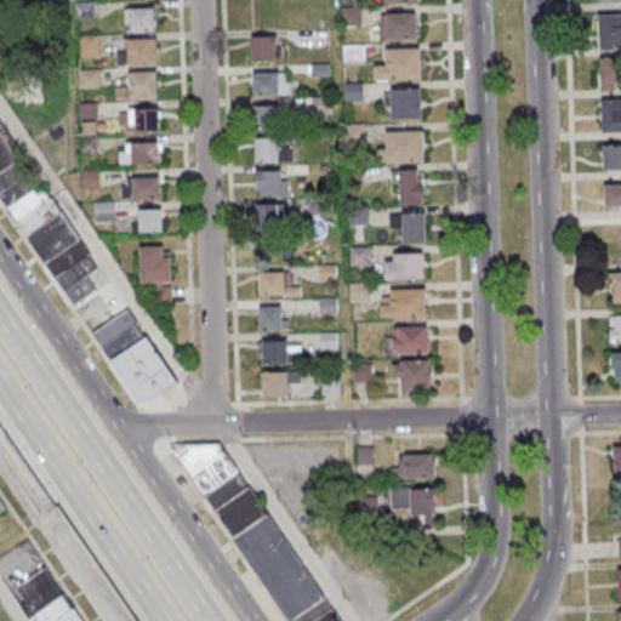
[(342,26),(362,26),(362,6),(342,6),(342,26)]
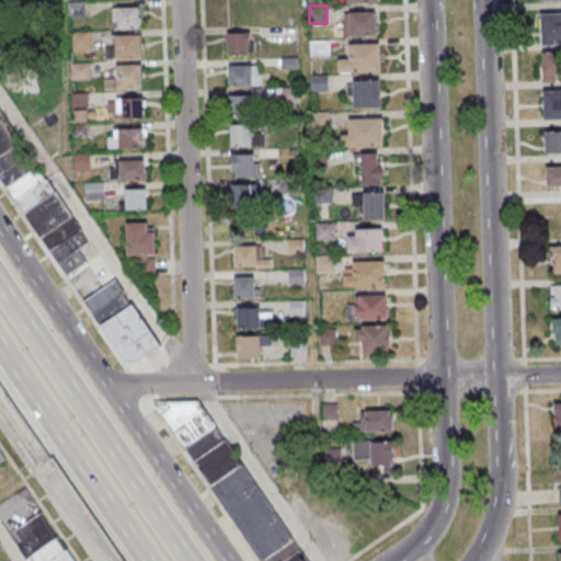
[(139,7),(114,7),(114,26),(139,26),(139,7)]
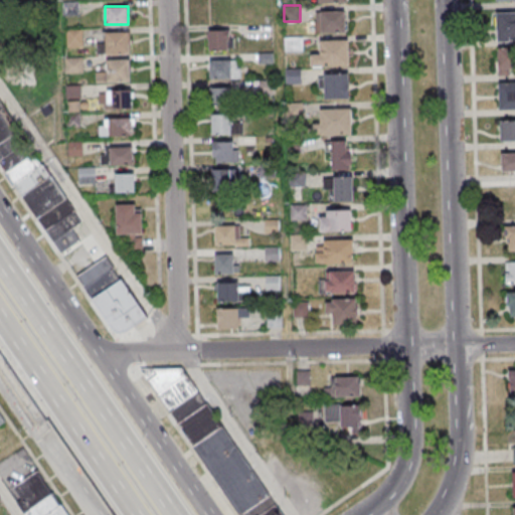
[(316,32),(345,32),(345,11),(316,11),(316,32)]
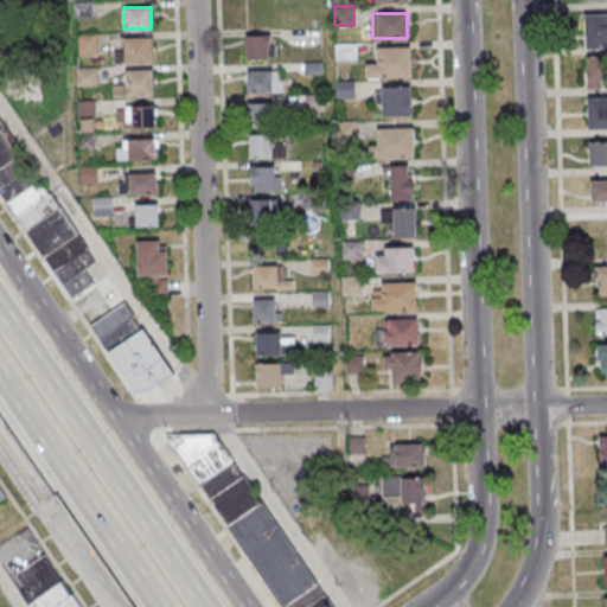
[(606,48),(606,13),(585,14),(585,48),(606,48)]
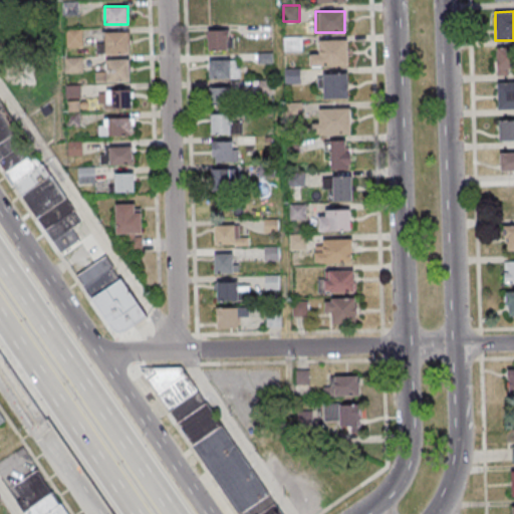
[(208,49),(229,49),(229,29),(208,29),(208,49)]
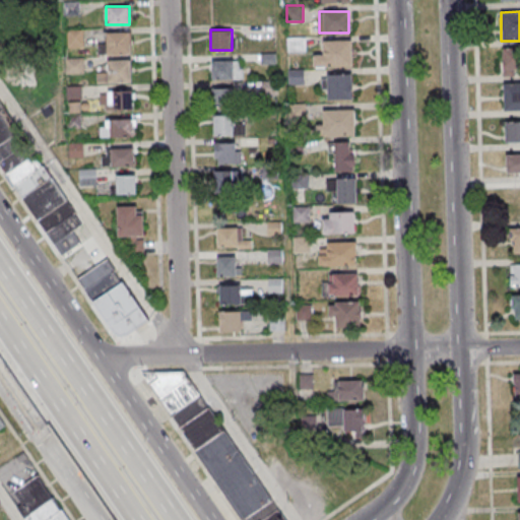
[(130,54),(130,31),(106,31),(106,42),(100,42),(100,54),(130,54)]
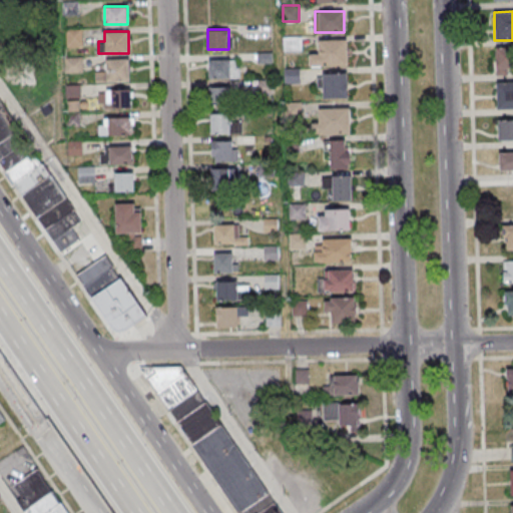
[(301,50),(301,36),(285,36),(285,50),(301,50)]
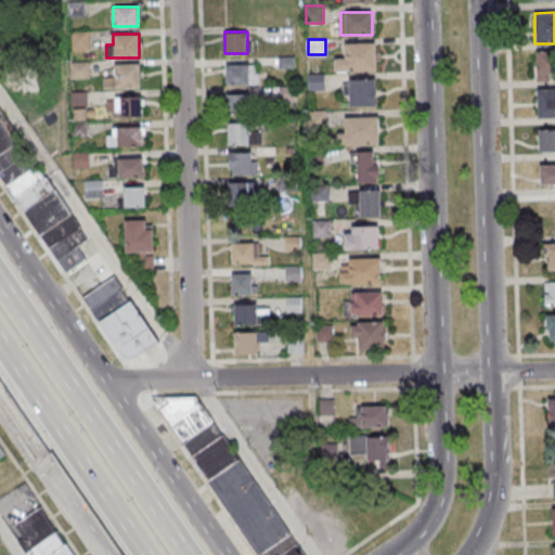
[(375,43),(345,43),(345,57),(335,57),(335,71),(375,71),(375,43)]
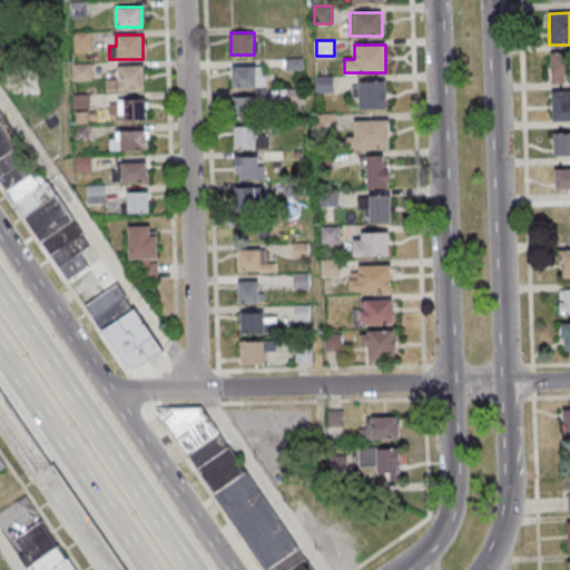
[(552,82),(569,82),(569,52),(552,52),(552,82)]
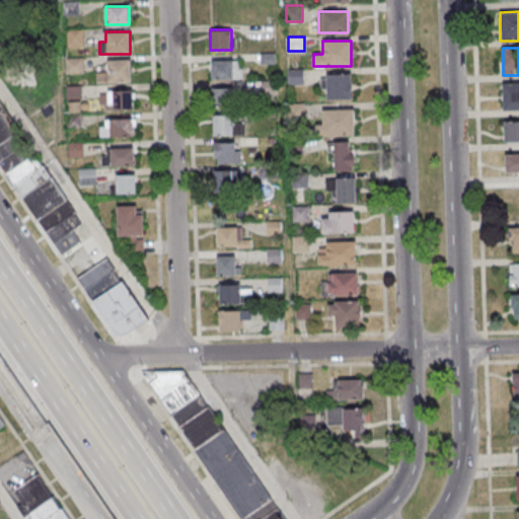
[(67,73),(83,73),(83,59),(67,59),(67,73)]
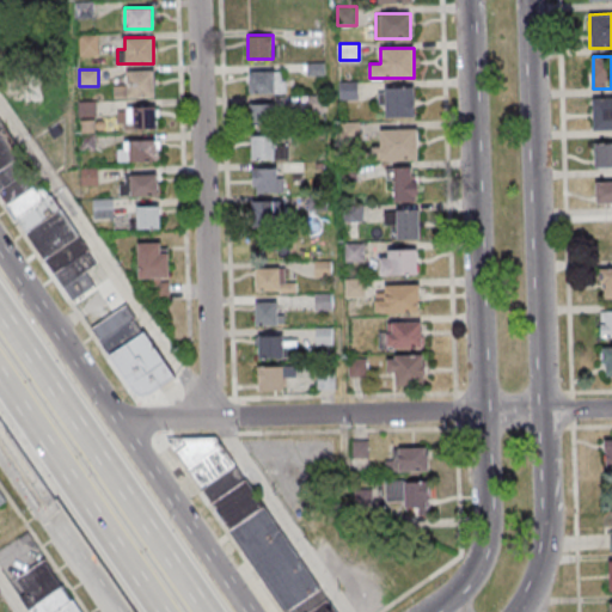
[(154,69),(127,69),(127,85),(115,85),(115,97),(154,97),(154,69)]
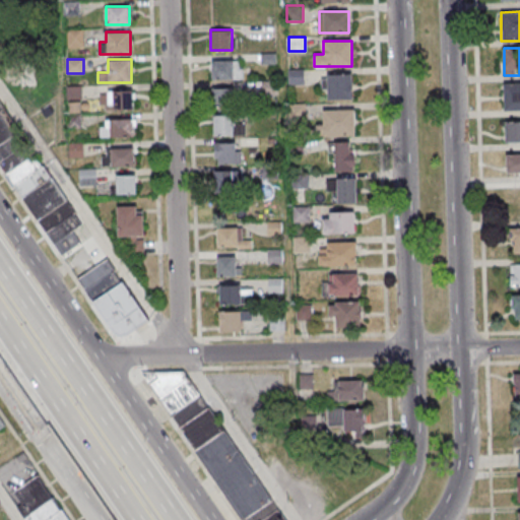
[(211,60),(211,78),(243,78),(243,60),(211,60)]
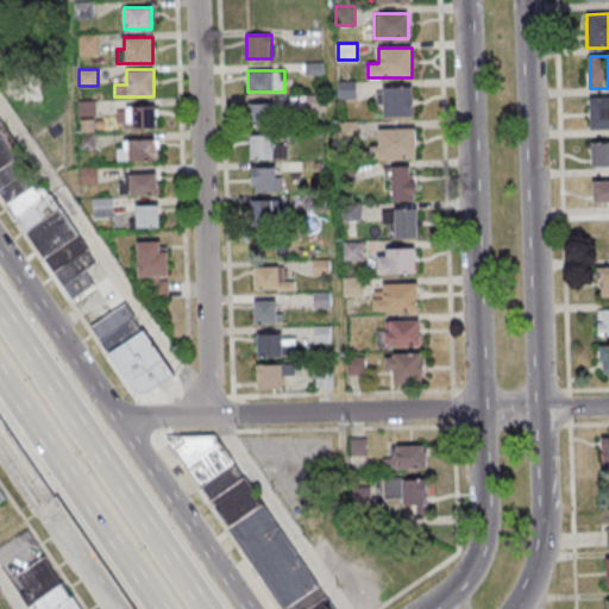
[(378,117),(413,117),(413,87),(378,87),(378,117)]
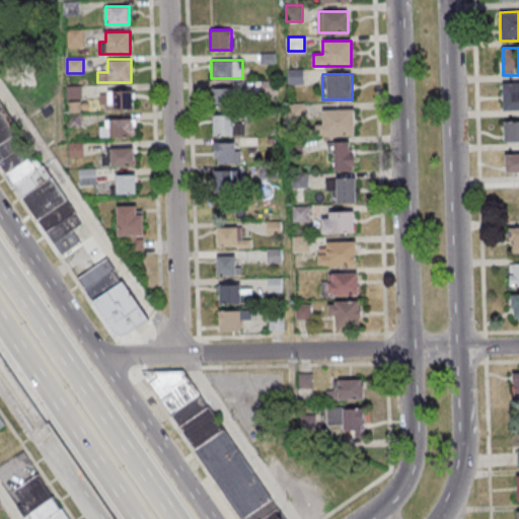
[(503,110),(518,109),(518,83),(503,83),(503,110)]
